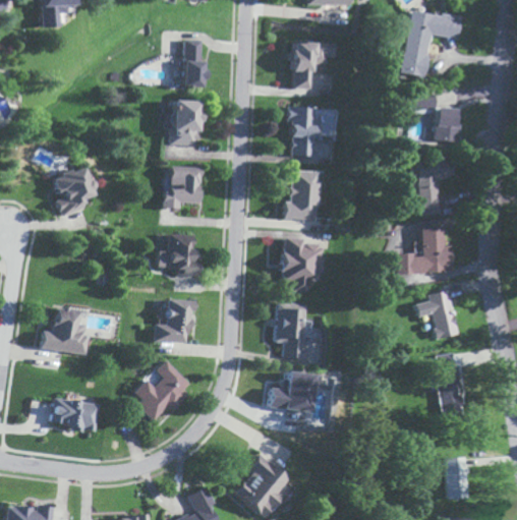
[(38,0),(40,26),(58,26),(58,13),(66,12),(66,5),(78,5),(77,0),(38,0)]
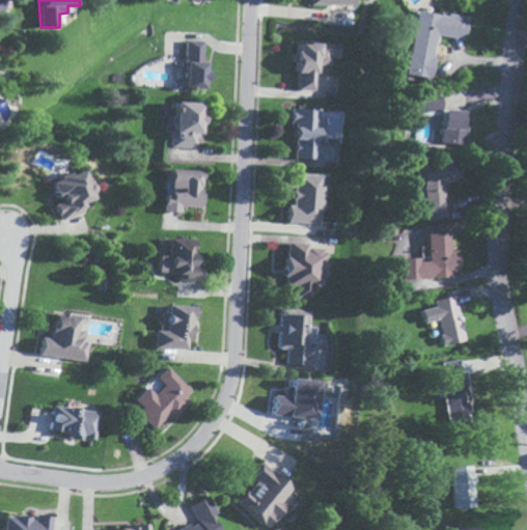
[(411,76),(436,79),(442,35),(469,39),(472,19),(420,11),(411,76)]
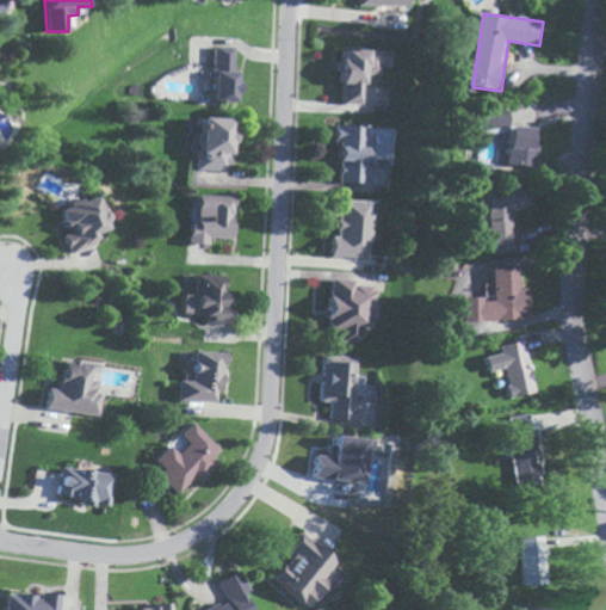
[(237,103),(240,48),(217,47),(215,103),(237,103)]
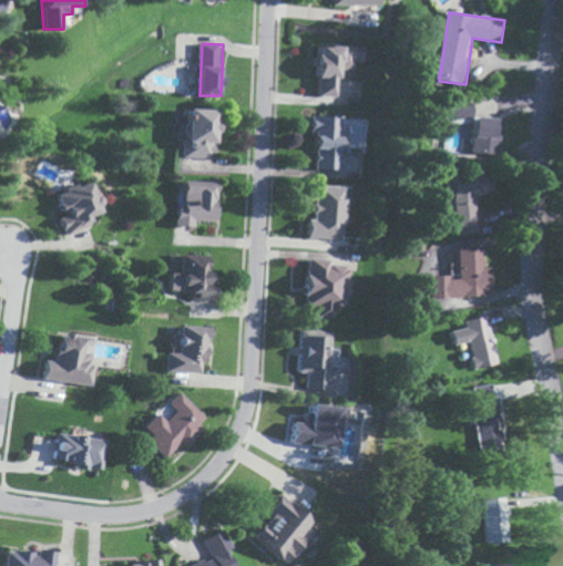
[(368,62),(368,45),(320,45),(320,99),(341,100),(341,70),(358,71),(358,62),(368,62)]
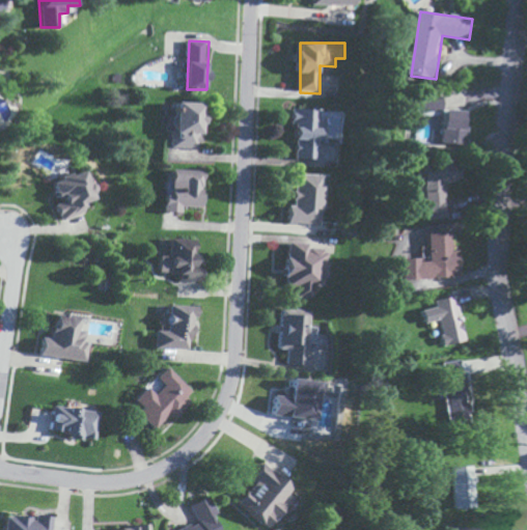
[(173,147),(202,148),(203,102),(175,102),(173,147)]
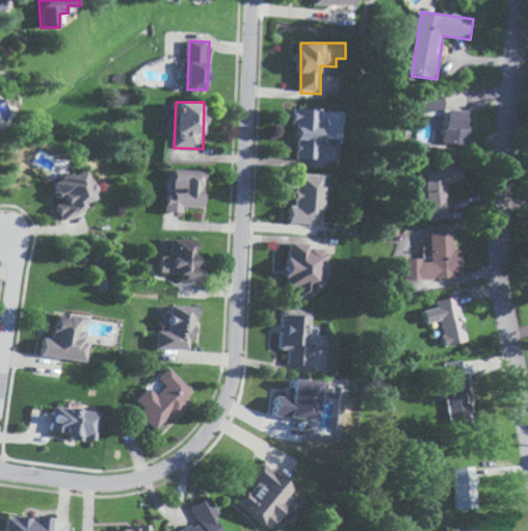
[(297,159),(322,160),(323,125),(322,125),(323,109),(294,108),(294,123),(299,123),(297,159)]
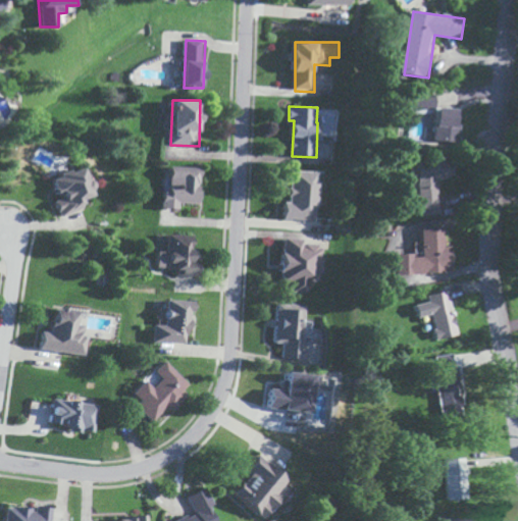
[(459,140),(459,108),(437,108),(436,140),(459,140)]
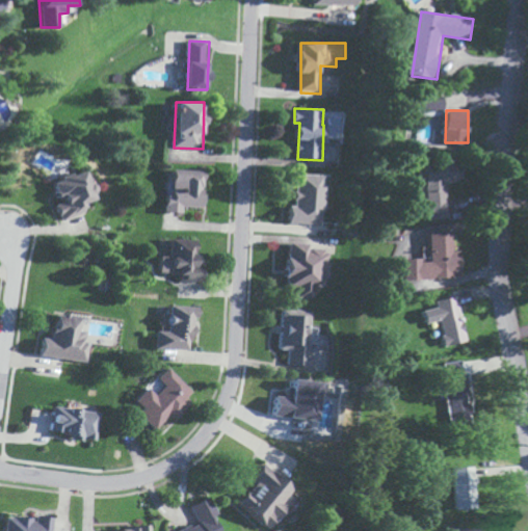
[(421,176),(425,210),(430,209),(432,220),(451,218),(448,184),(464,182),(462,160),(425,164),(427,176),(421,176)]
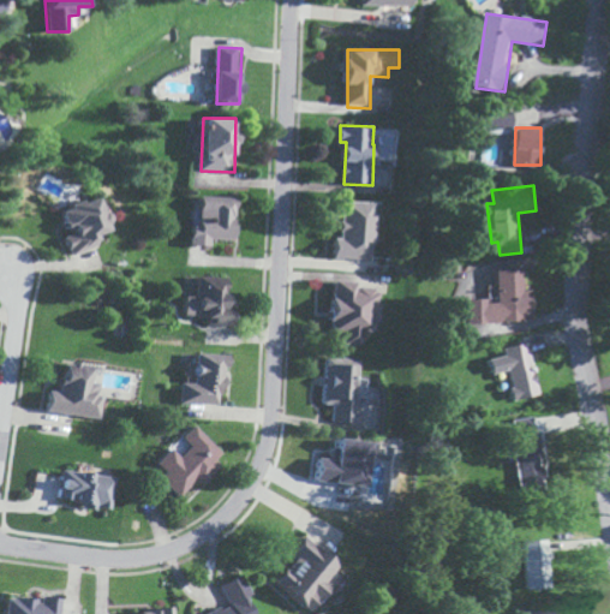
[(239,197),(202,196),(201,225),(193,225),(192,245),(214,246),(214,239),(237,240),(239,197)]
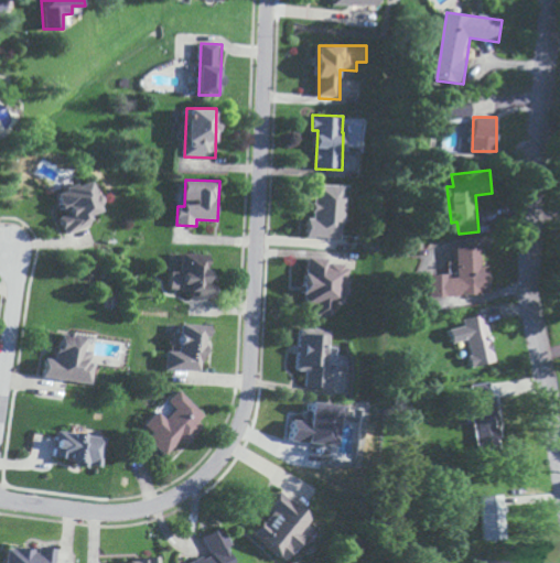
[(92,227),(89,215),(104,212),(96,181),(57,191),(63,214),(61,215),(66,234),(92,227)]
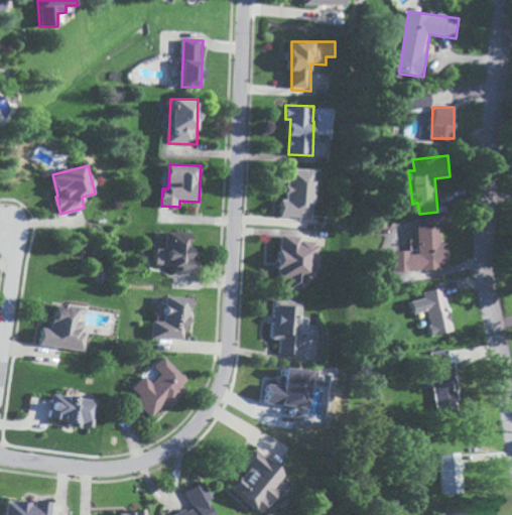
[(282,217),(314,218),(315,169),(289,168),(288,200),(282,200),(282,217)]
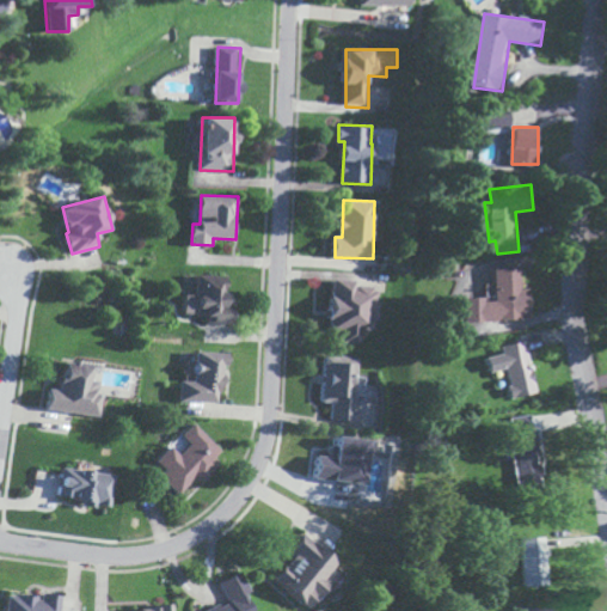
[(466,322),(533,319),(532,289),(523,289),(522,268),(496,269),(497,301),(486,301),(486,298),(465,298),(466,322)]
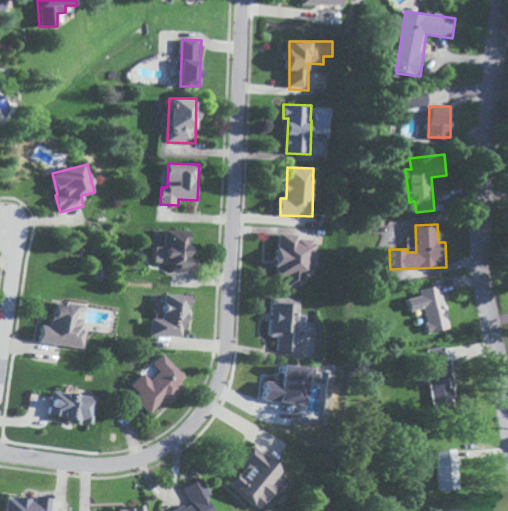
[(190,231),(159,230),(159,246),(155,246),(154,264),(178,264),(178,271),(196,271),(197,253),(189,252),(190,231)]
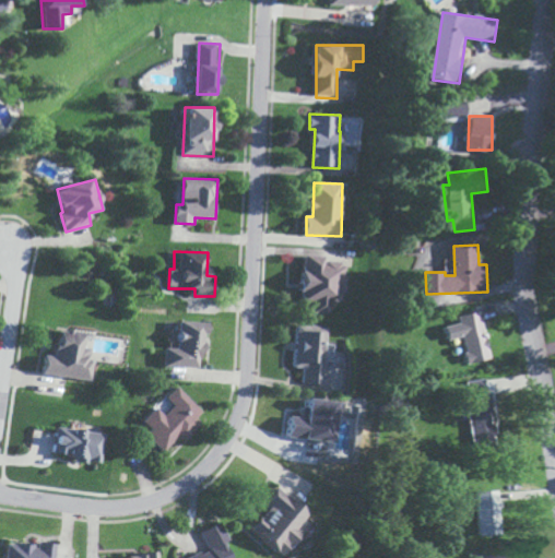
[(347,311),(346,264),(327,264),(326,253),(305,253),(306,301),(317,300),(318,312),(347,311)]
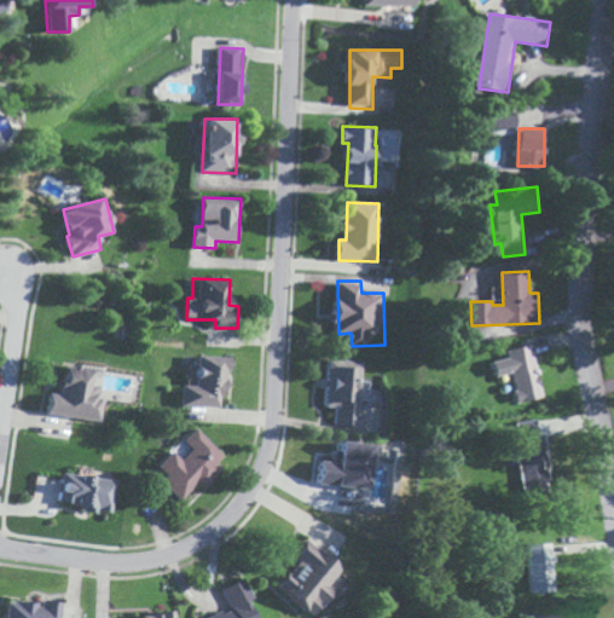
[(498,377),(513,374),(519,404),(545,398),(534,345),(509,350),(510,358),(494,362),(498,377)]
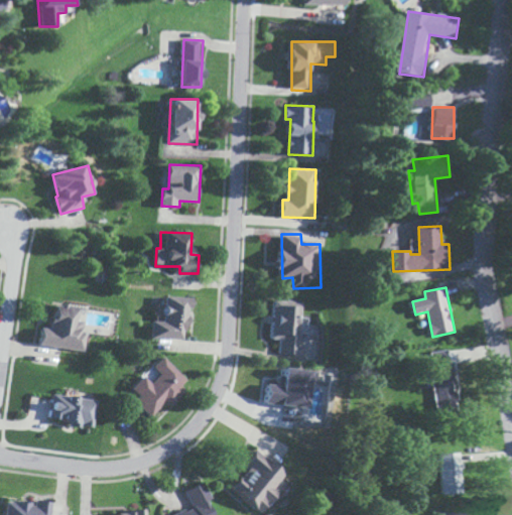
[(152,339),(184,340),(185,327),(190,327),(190,297),(165,296),(165,309),(159,308),(159,322),(152,322),(152,339)]
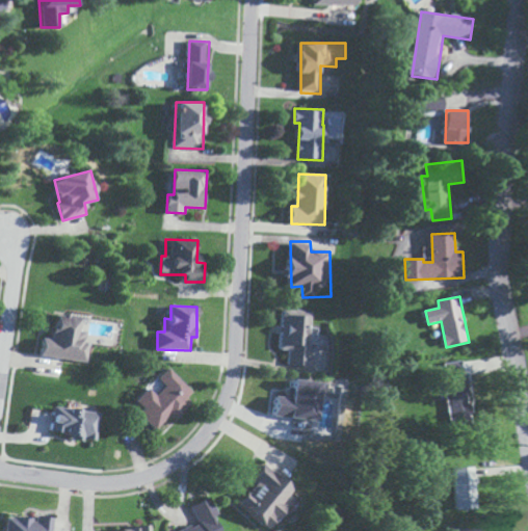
[(285,350),(294,350),(293,368),(328,369),(330,351),(325,351),(325,328),(316,327),(316,311),(286,310),(285,350)]
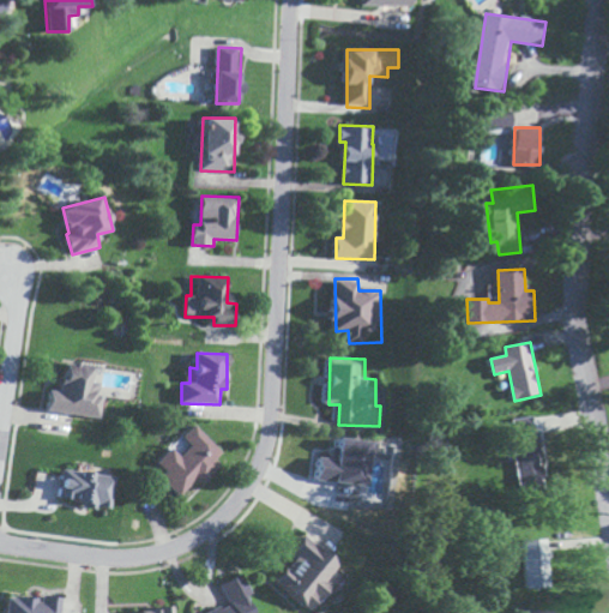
[(48,412),(102,418),(104,395),(100,394),(101,383),(92,382),(95,367),(66,364),(62,391),(50,390),(48,412)]
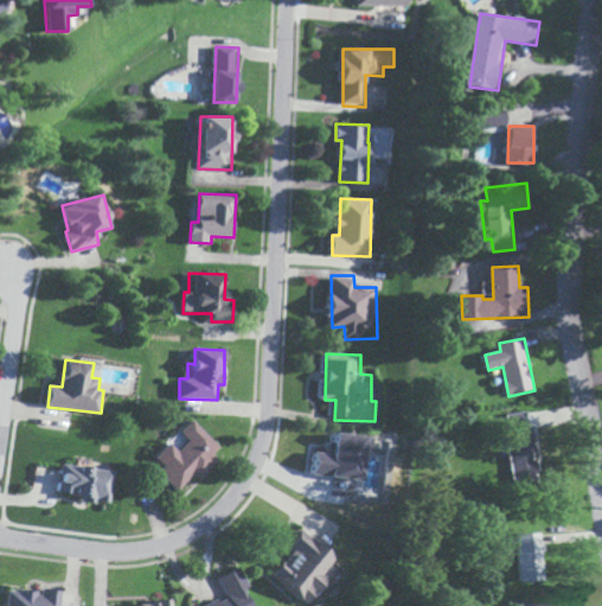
[(510,415),(516,477),(540,474),(537,428),(550,427),(549,412),(510,415)]
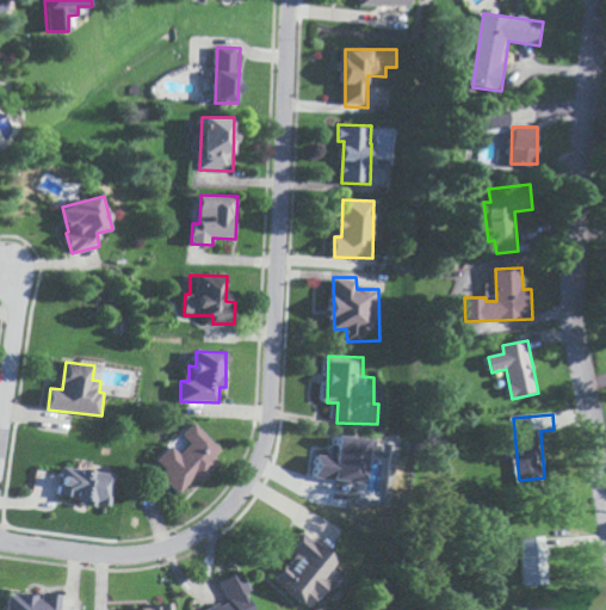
[(227,456),(192,423),(180,435),(190,444),(179,455),(171,445),(156,460),(167,470),(161,475),(179,494),(195,479),(201,484),(227,456)]
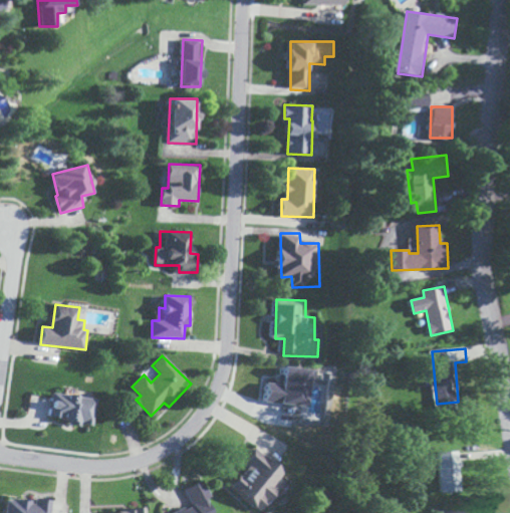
[(268,382),(267,404),(310,406),(312,369),(285,367),(284,383),(268,382)]
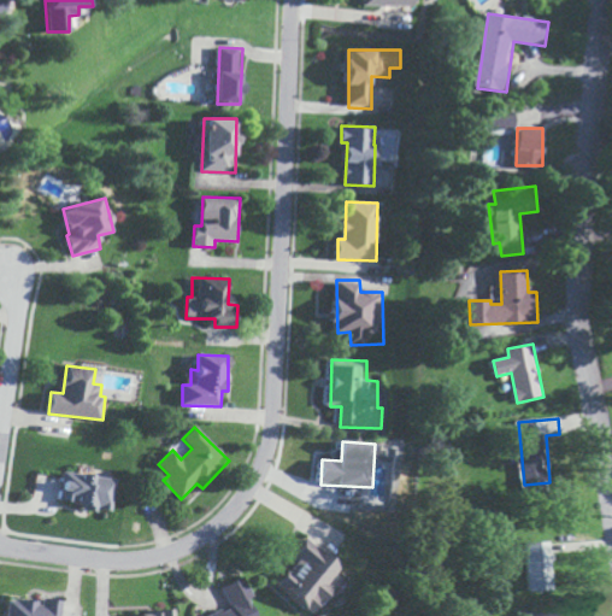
[(117,480),(63,470),(59,491),(66,492),(65,503),(89,506),(88,509),(111,512),(117,480)]
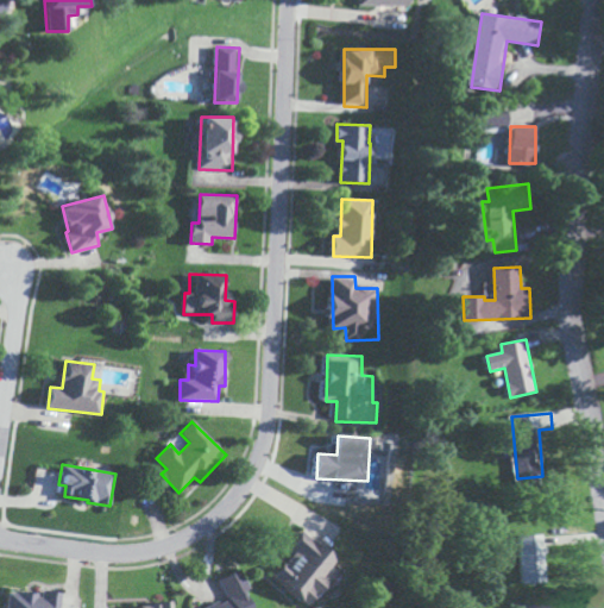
[(309,606),(331,581),(327,577),(341,562),(308,533),(272,572),(309,606)]
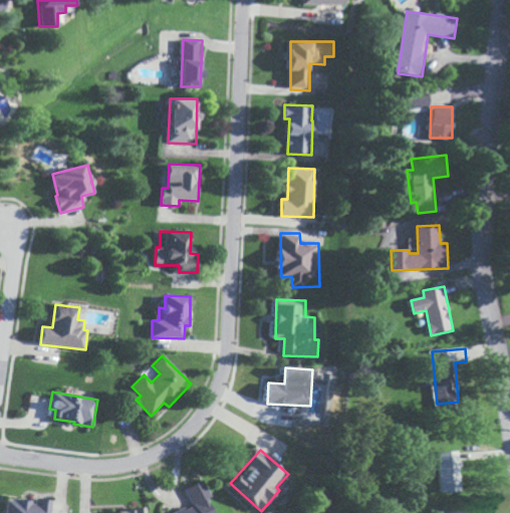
[(443,452),(444,493),(465,492),(464,480),(466,479),(466,452),(443,452)]
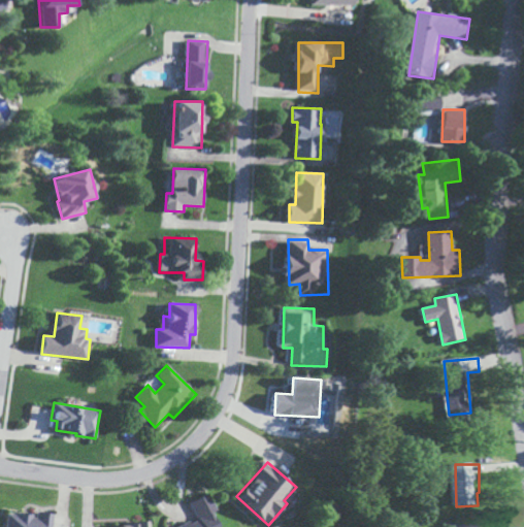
[(220,526),(214,513),(219,511),(211,494),(192,502),(199,519),(179,526),(220,526)]
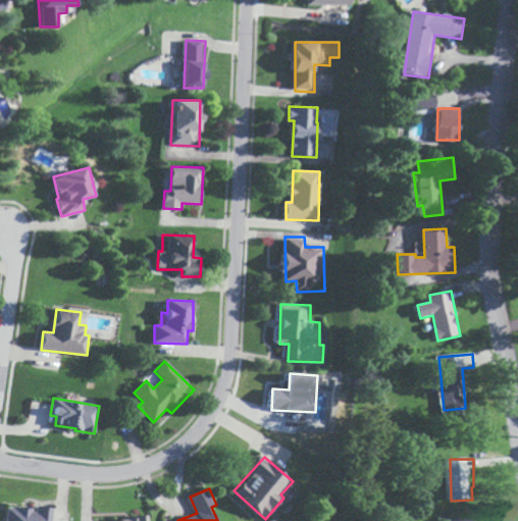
[(52,520),(54,508),(38,506),(37,510),(8,507),(6,520),(52,520)]
